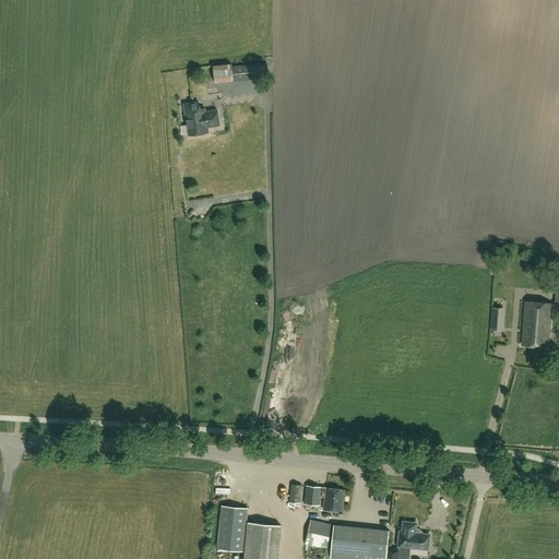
[(269,79),(268,64),(232,68),(232,64),(214,67),(215,84),(233,82),(269,79)]
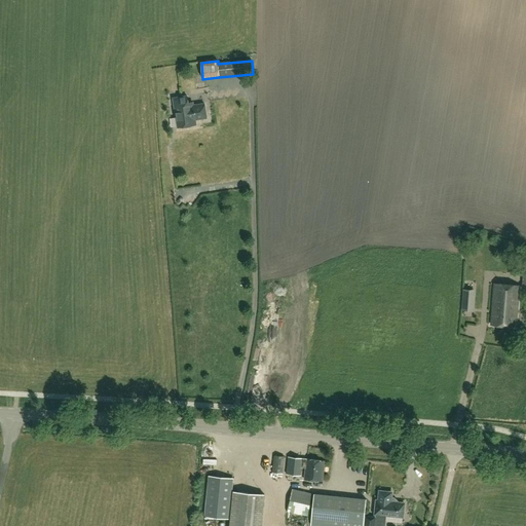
[(177,99),(178,105),(174,106),(178,128),(193,126),(192,124),(195,123),(195,120),(207,119),(204,104),(193,106),(192,103),(188,104),(187,97),(177,99)]
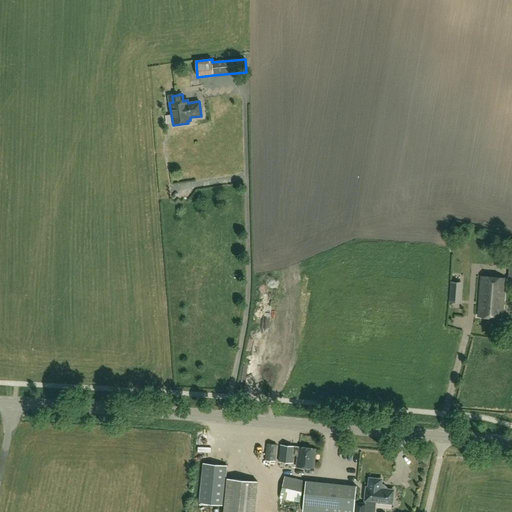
[(481,276),(478,316),(502,318),(505,278),(481,276)]
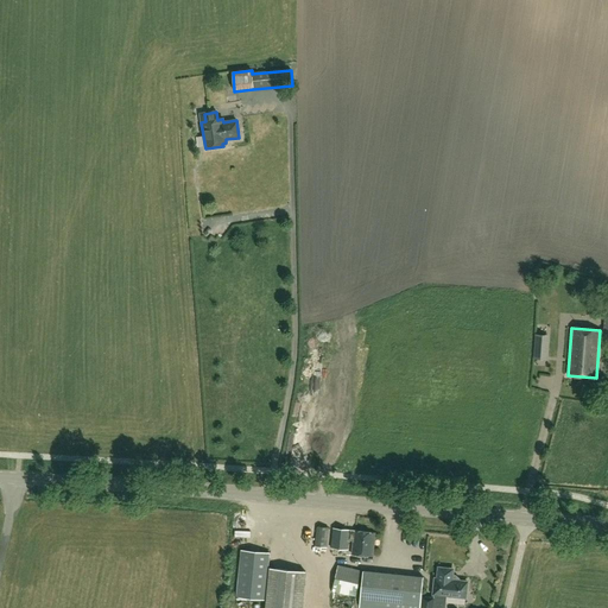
[(253,532),(258,518),(244,513),(239,526),(253,532)]
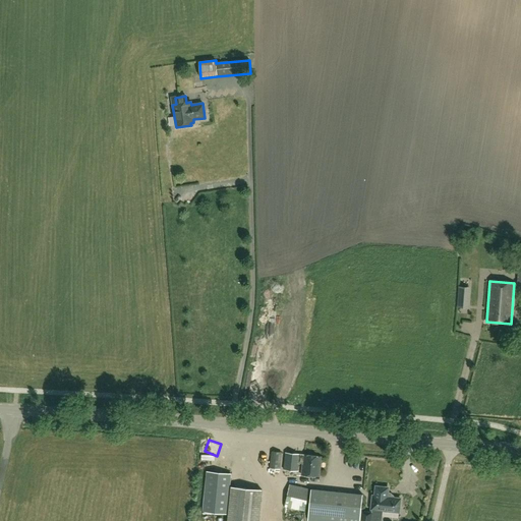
[(283,453),(272,452),(270,469),(281,470),(283,453)]
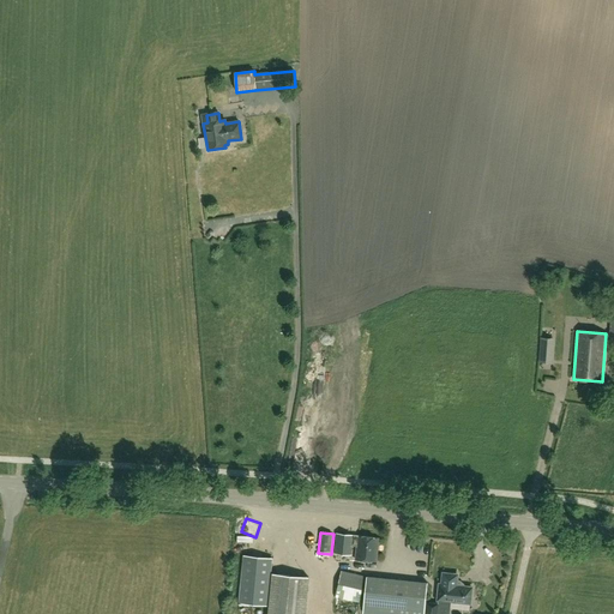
[(353,546),(356,547),(356,560),(377,561),(378,537),(336,534),(335,554),(351,555),(353,546)]
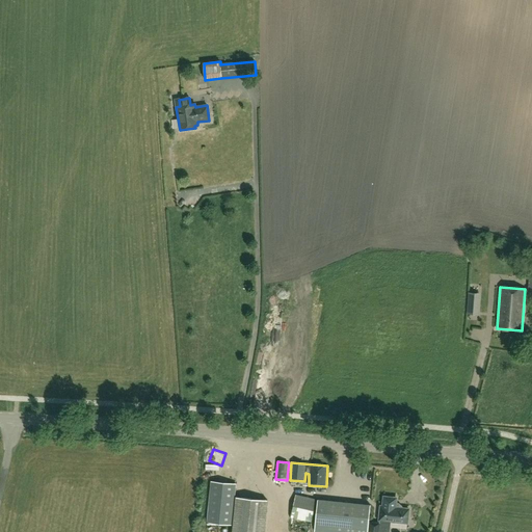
[(207,523),(232,526),(236,484),(211,481),(207,523)]
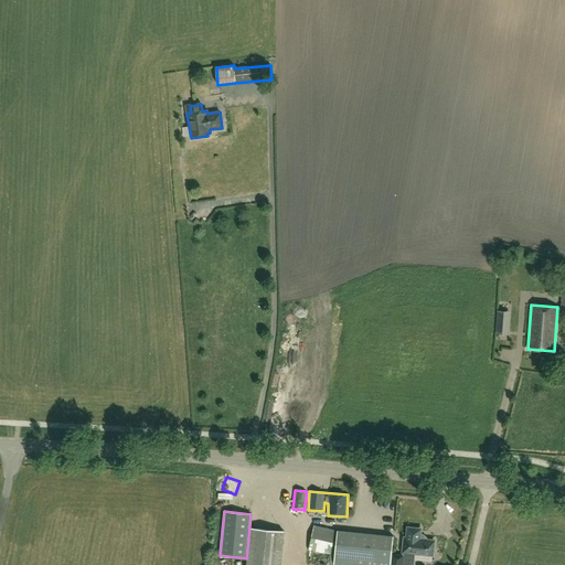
[(336,530),(316,525),(313,525),(309,545),(308,551),(330,555),(336,530)]
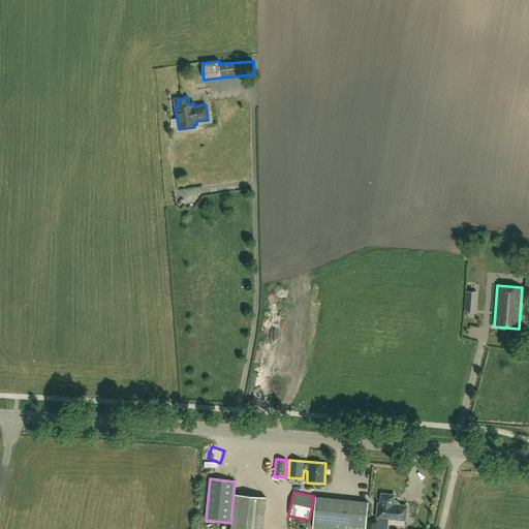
[(381,503),(378,503),(377,517),(400,520),(400,517),(403,515),(406,515),(407,506),(399,505),(399,504),(397,501),(394,501),(395,495),(386,494),(381,497),(381,503)]
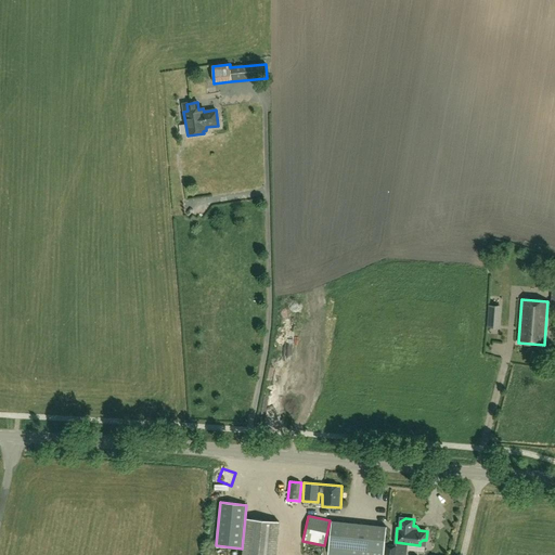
[(246,519),(243,554),(275,554),(280,523),(246,519)]
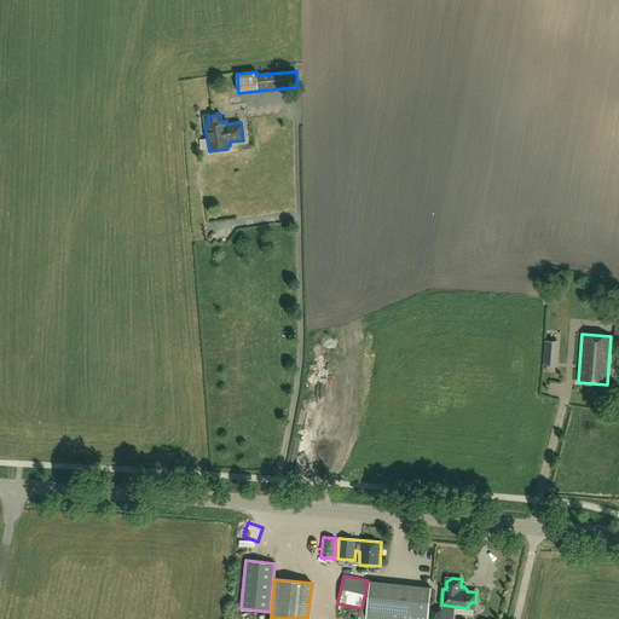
[(366,618),(380,618),(427,618),(432,588),(370,582),(366,618)]
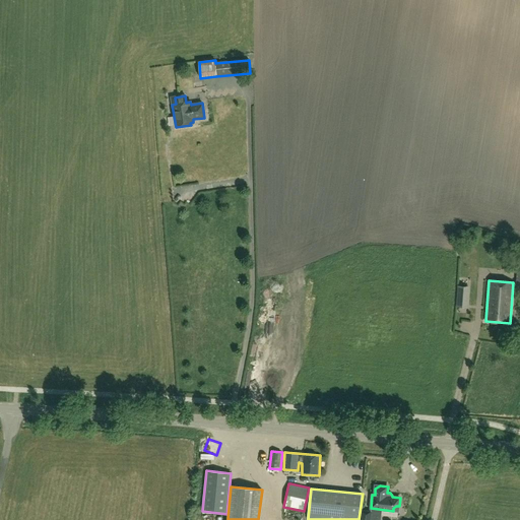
[(370,519),(372,512),(362,511),(360,519),(370,519)]
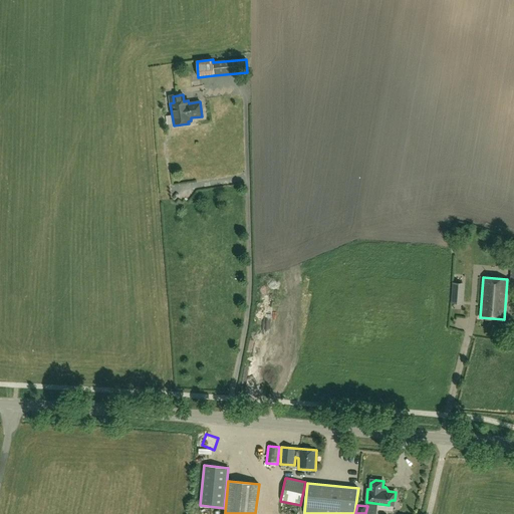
All buildings are outlined.
